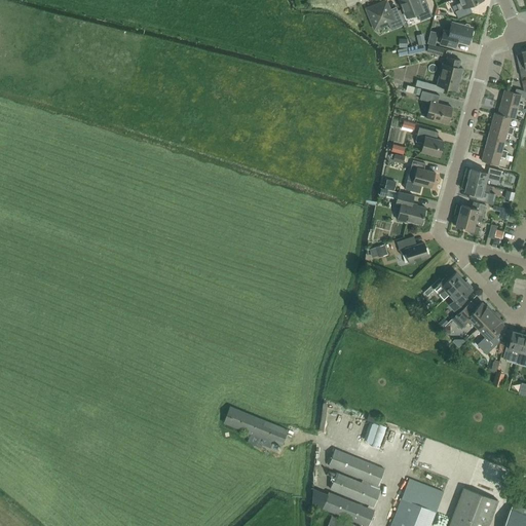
[(425,0),(399,0),(407,19),(417,14),(420,22),(433,16),(426,3),(425,0)]
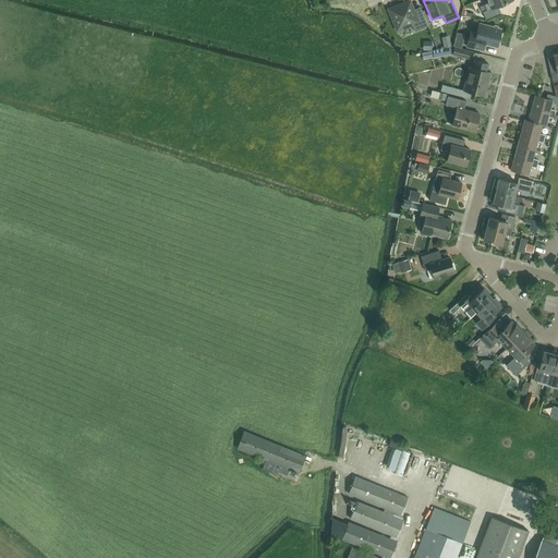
[(512,0),(487,0),(489,3),(484,5),(486,11),(483,12),(486,20),(500,14),(498,7),(513,0),(512,0)]
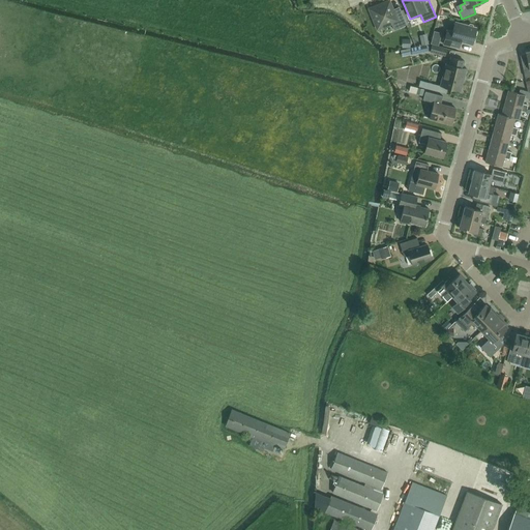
[(400,7),(392,10),(389,2),(370,10),(378,29),(391,24),(394,30),(407,25),(400,7)]
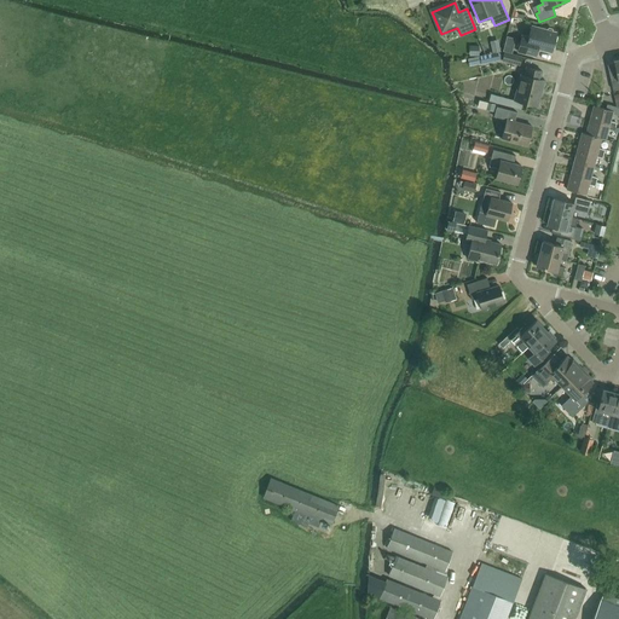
[(547,30),(539,29),(532,27),(528,38),(522,36),(518,52),(536,57),(538,48),(551,52),(556,34),(553,33),(553,29),(549,28),(547,30)]
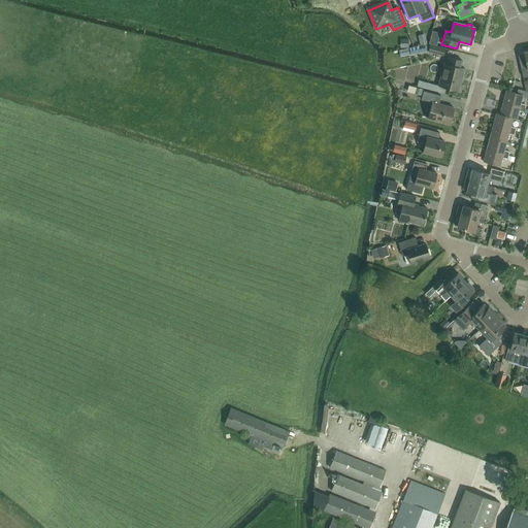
[(423,31),(416,33),(419,44),(425,42),(423,31)]
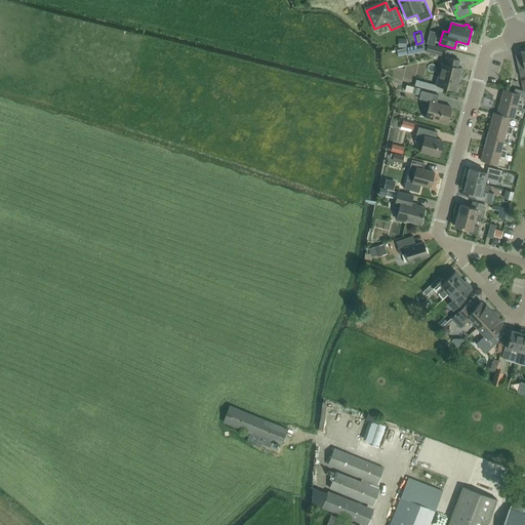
[(414,41),(404,44),(406,53),(416,50),(414,41)]
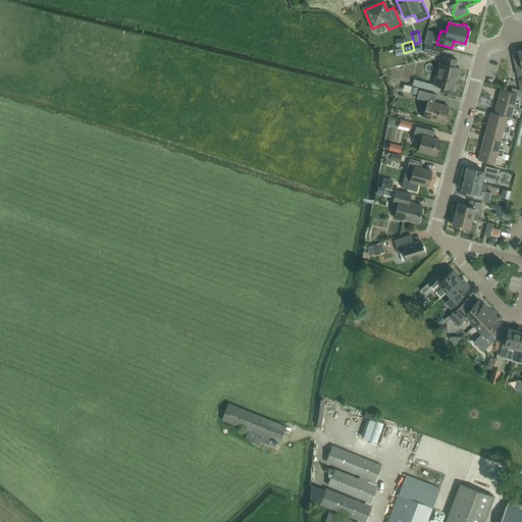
[(437,55),(439,48),(425,44),(423,51),(437,54),(437,55)]
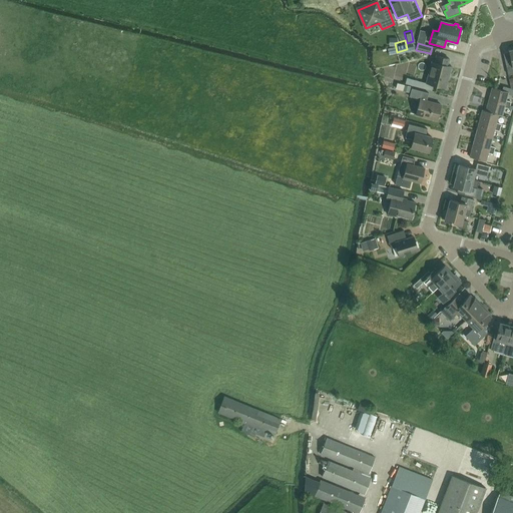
[(426,83),(445,88),(451,67),(447,66),(449,59),(436,56),(434,62),(432,62),(426,83)]
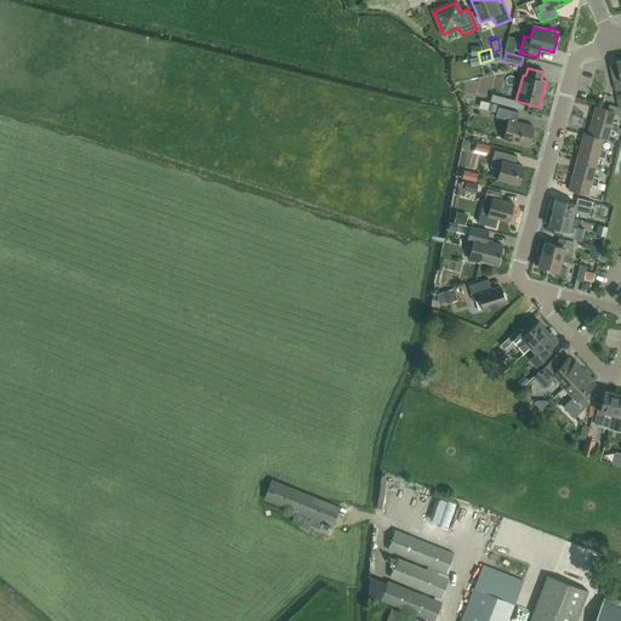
[(591,121),(617,129),(619,124),(613,121),(615,112),(596,107),(591,121)]
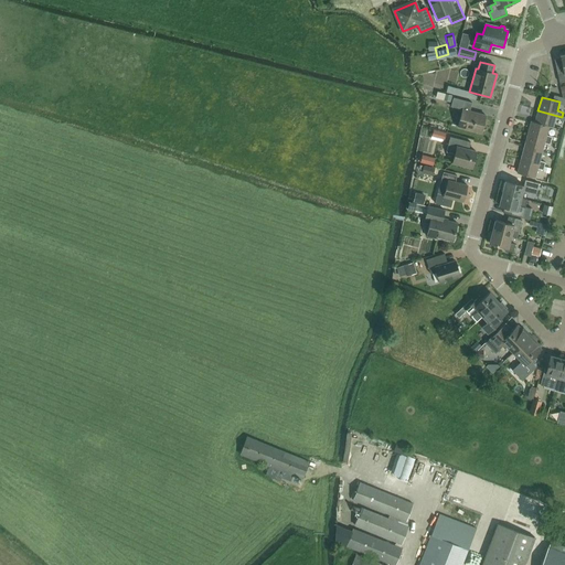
[(481,134),(486,116),(469,112),(471,103),(452,98),(450,107),(462,110),(458,127),(481,134)]
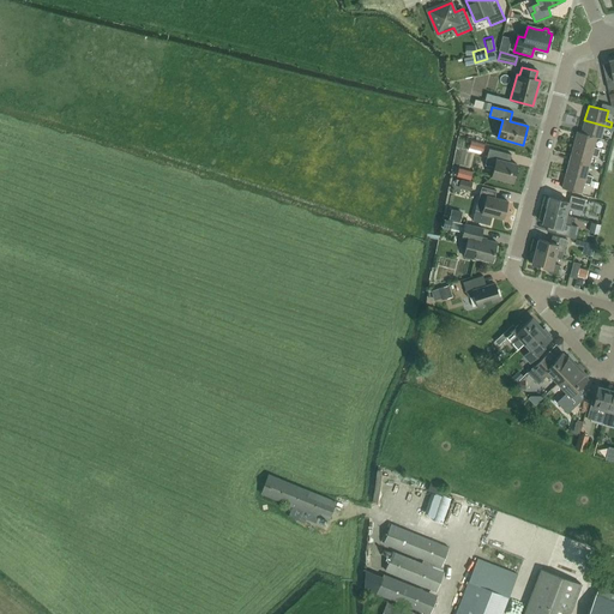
[(584,120),(581,133),(596,138),(601,139),(603,128),(609,131),(611,127),(584,120)]
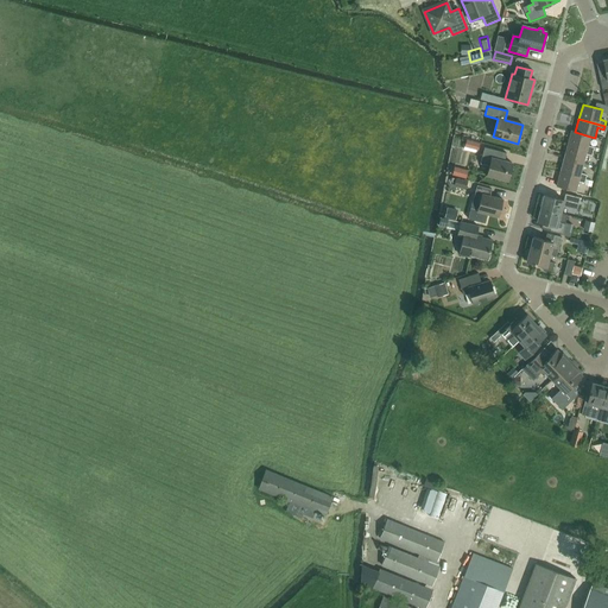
[(590,137),(575,132),(571,131),(568,145),(593,152),(594,147),(588,146),(590,137)]
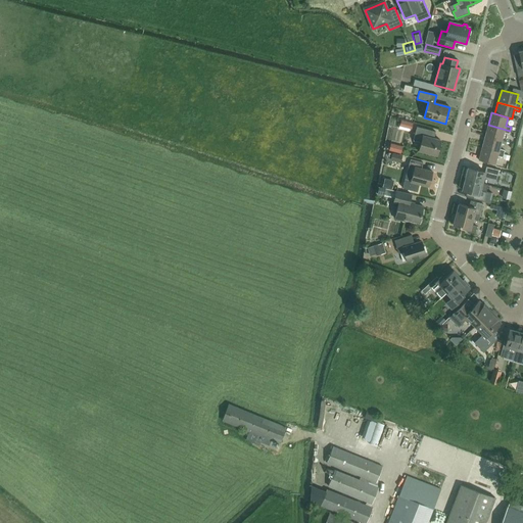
[(411,129),(413,122),(398,120),(397,126),(411,129)]
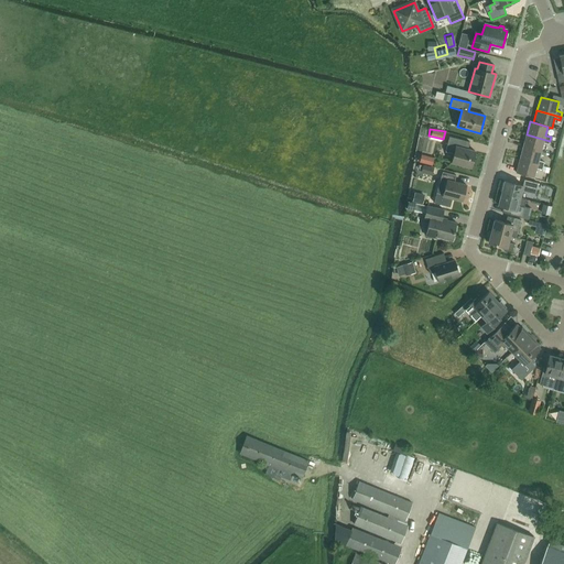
[(527,134),(523,147),(541,152),(543,143),(549,144),(550,141),(527,134)]
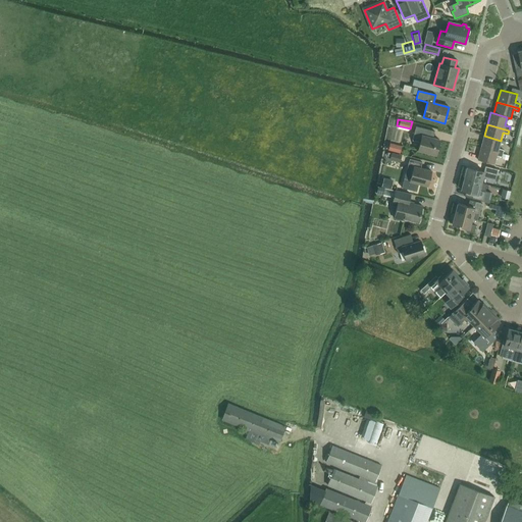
[(418,150),(435,155),(439,140),(433,139),(434,132),(416,126),(412,141),(420,143),(418,150)]
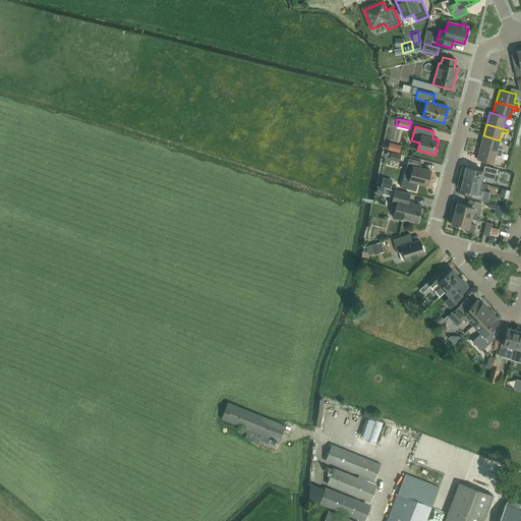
[(483,135),(480,148),(502,154),(503,150),(498,149),(500,140),(483,135)]
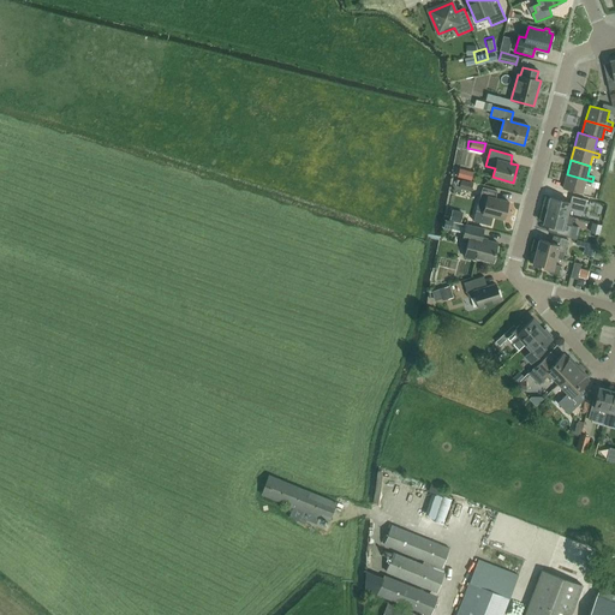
[(470,178),(471,171),(455,168),(454,174),(470,178)]
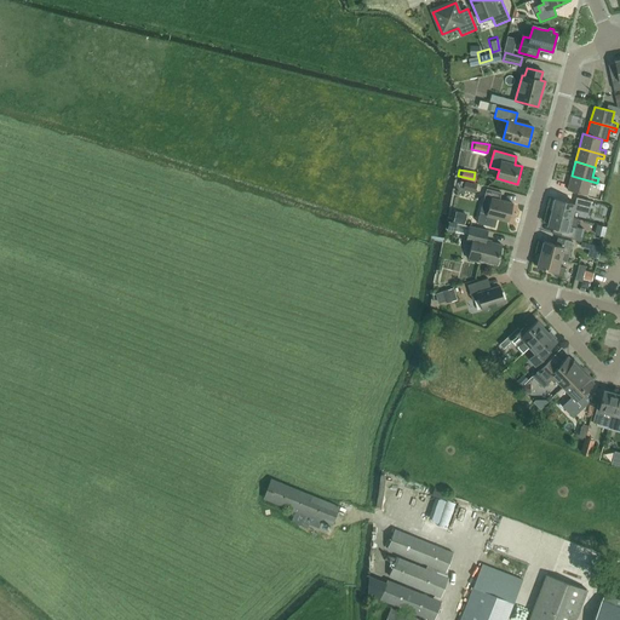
[(597,183),(572,176),(567,190),(587,195),(590,185),(596,187),(597,183)]
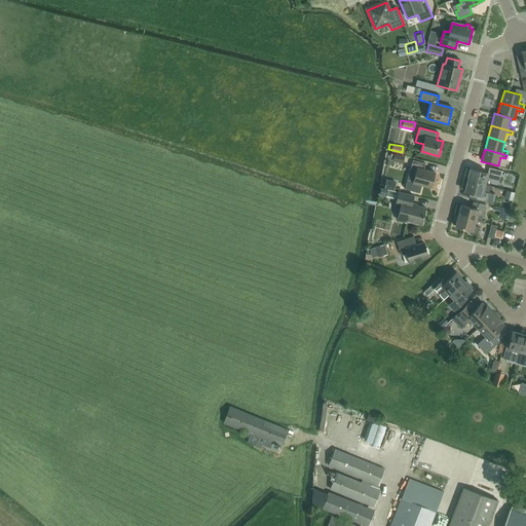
[(387,155),(387,163),(402,164),(402,156),(387,155)]
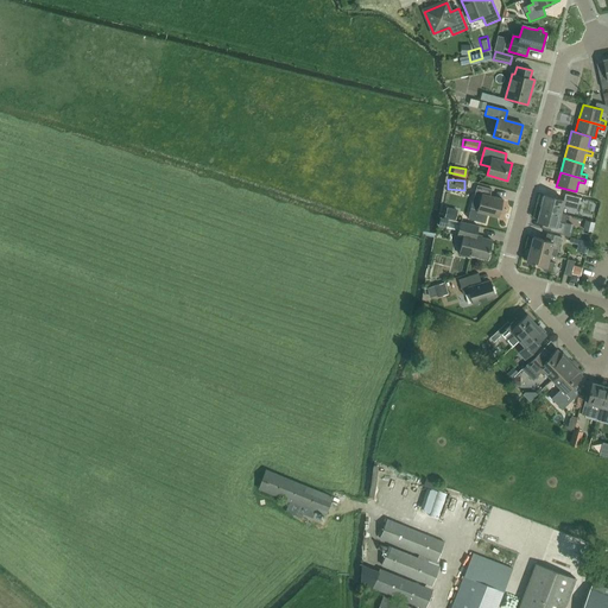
[(476,185),(473,200),(468,219),(485,223),(487,214),(498,217),(502,200),(489,196),(492,189),(476,185)]
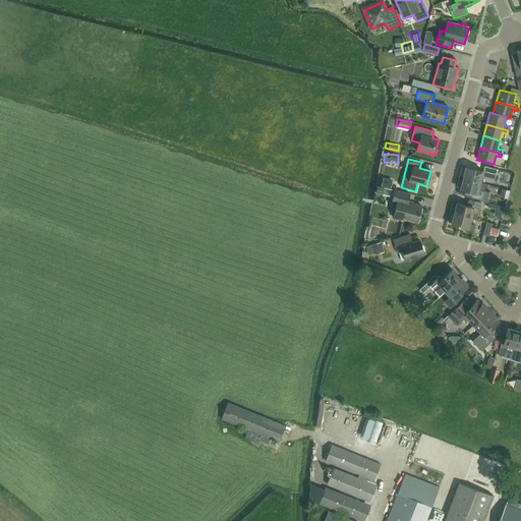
[(497,170),(485,166),(483,172),(466,167),(463,178),(480,183),(481,176),(495,179),(497,170)]
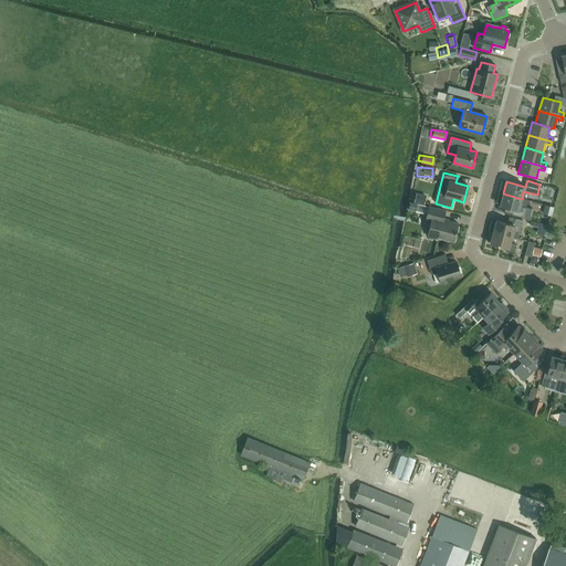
[(522,199),(503,194),(500,207),(505,208),(503,213),(530,220),(533,210),(526,208),(527,200),(522,199)]
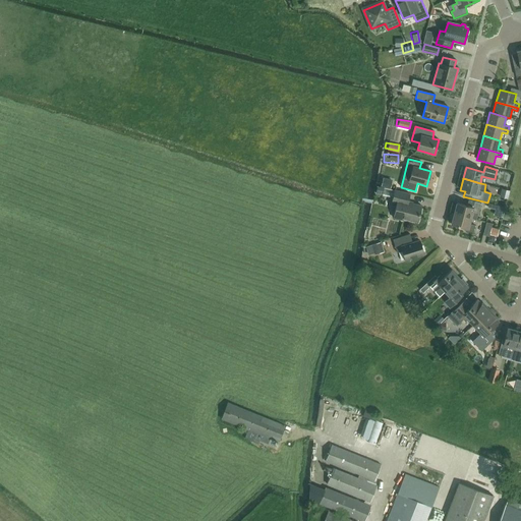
[(395,190),(384,187),(383,194),(393,197),(392,201),(397,203),(394,218),(403,221),(404,219),(417,223),(421,206),(407,203),(409,194),(395,190)]
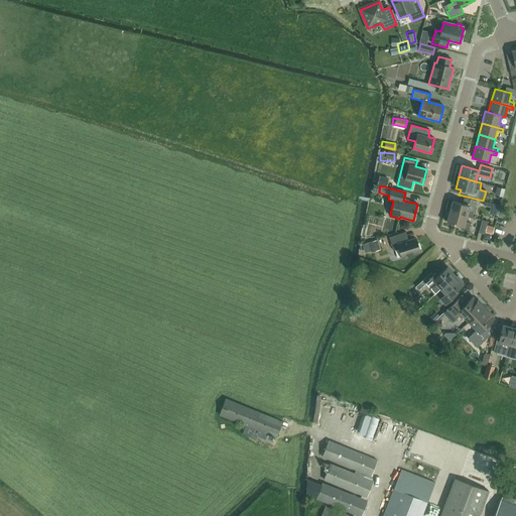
[(453,201),(449,212),(467,216),(472,218),(477,202),(465,198),(463,204),(453,201)]
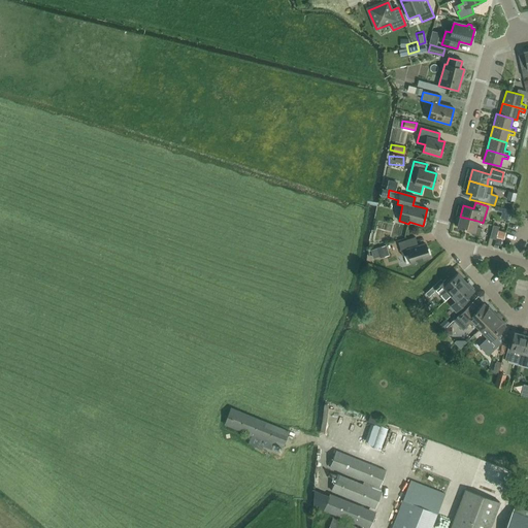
[(477,221),(460,217),(457,228),(469,231),(468,233),(480,236),(482,229),(475,227),(477,221)]
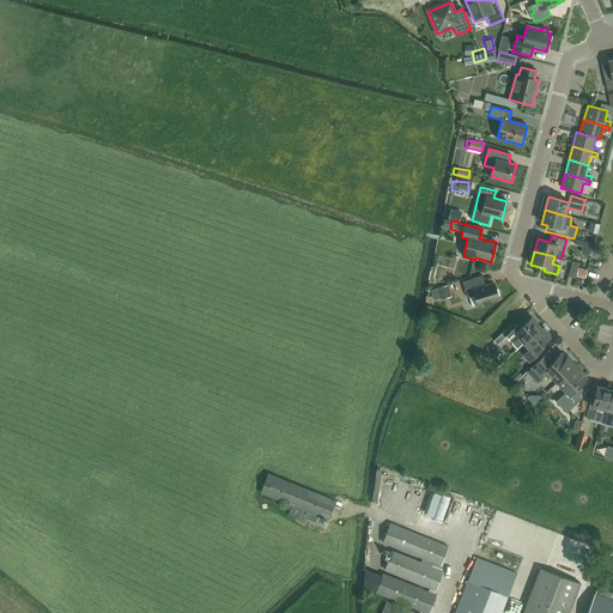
[(575,279),(580,263),(572,262),(569,277),(575,279)]
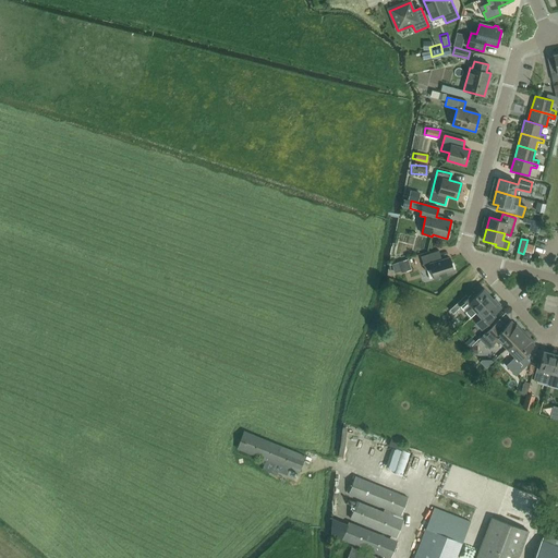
[(421,256),(425,271),(431,269),(434,279),(453,273),(449,257),(438,262),(435,252),(421,256)]
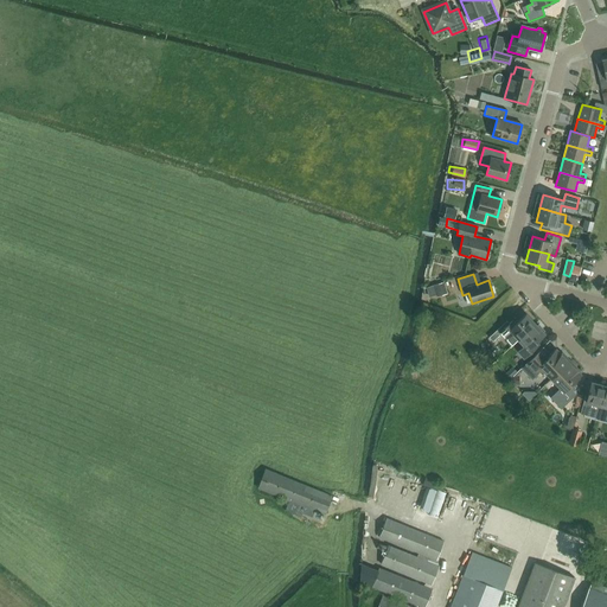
[(436,296),(436,298),(448,294),(445,282),(427,288),(429,298),(436,296)]
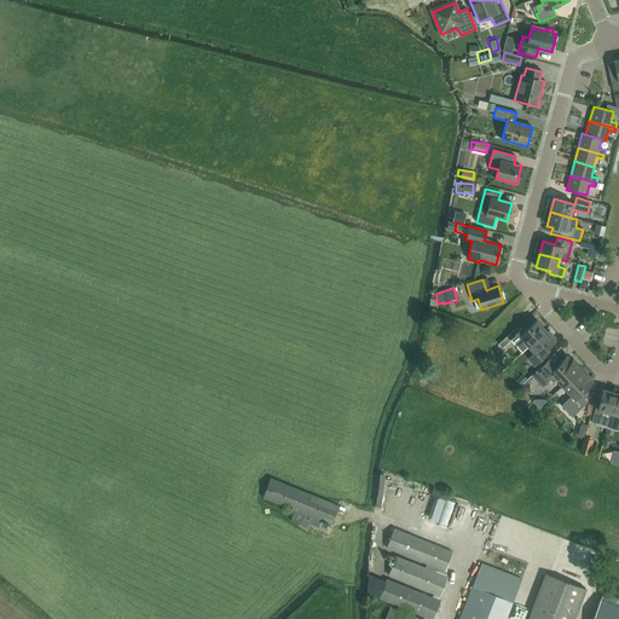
[(528,347),(545,331),(536,320),(528,328),(525,324),(509,339),(522,353),(528,347)]
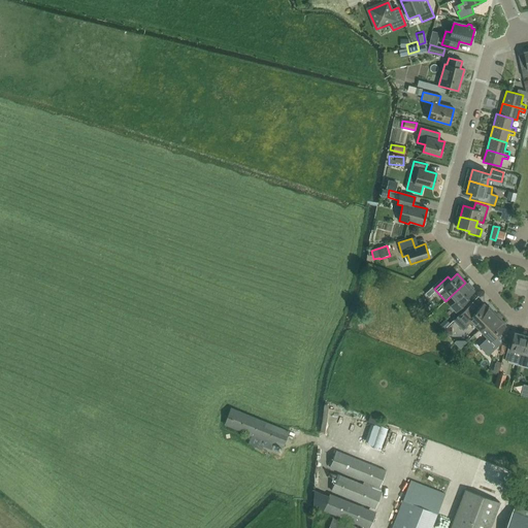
[(465,283),(451,296),(456,300),(450,305),(456,312),(464,304),(462,301),(473,291),(471,290),(473,288),(468,283),(467,284),(465,283)]
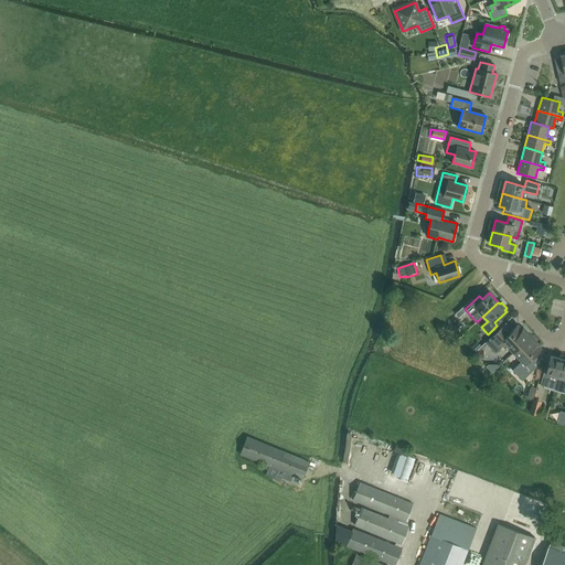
[(513,353),(531,336),(523,329),(522,330),(518,324),(505,337),(499,329),(486,343),(496,353),(502,347),(504,349),(507,347),(513,353)]
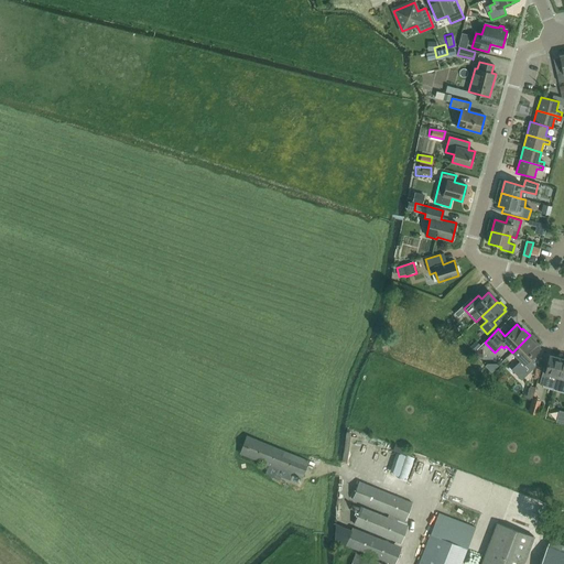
[(530,335),(512,353),(520,360),(511,370),(521,380),(535,367),(529,359),(540,348),(535,344),(537,343),(530,335)]
